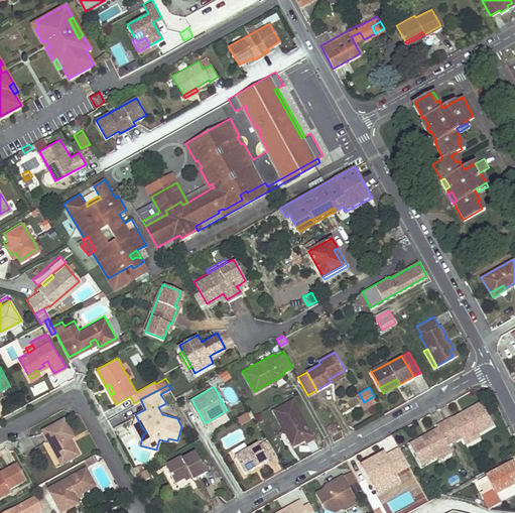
[(377,401),(374,396),(364,402),(367,407),(377,401)]
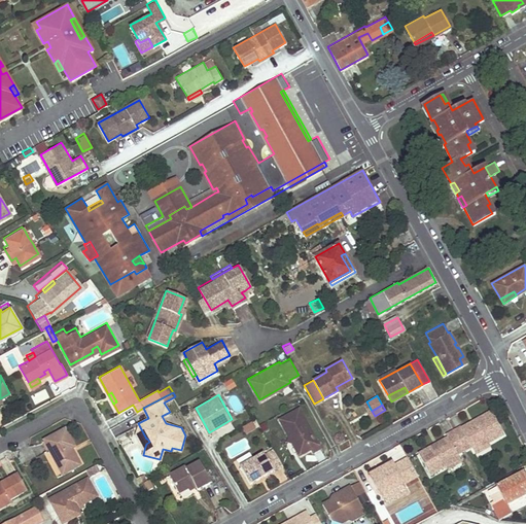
[(320,447),(299,408),(278,418),(297,455),(310,448),(312,451),(320,447)]
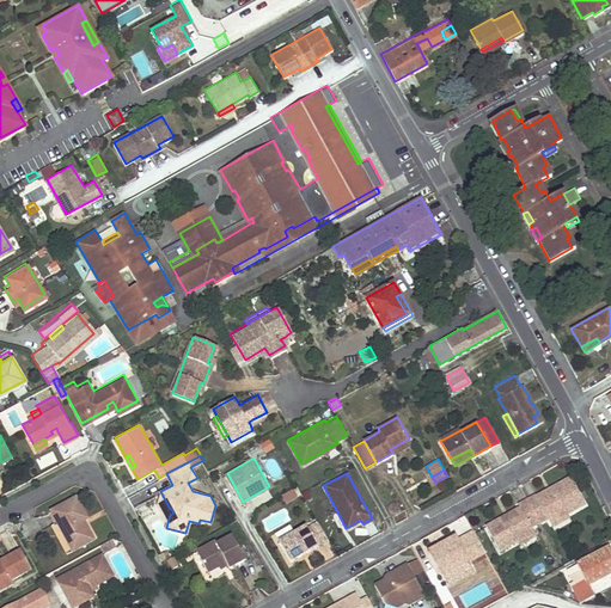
[(503,515),(486,524),(499,550),(517,540),(533,532),(531,526),(548,516),(550,522),(567,514),(585,504),(570,477),(553,486),(554,490),(538,498),(537,495),(536,493),(518,503),(520,505),(521,508),(505,517),(503,515)]
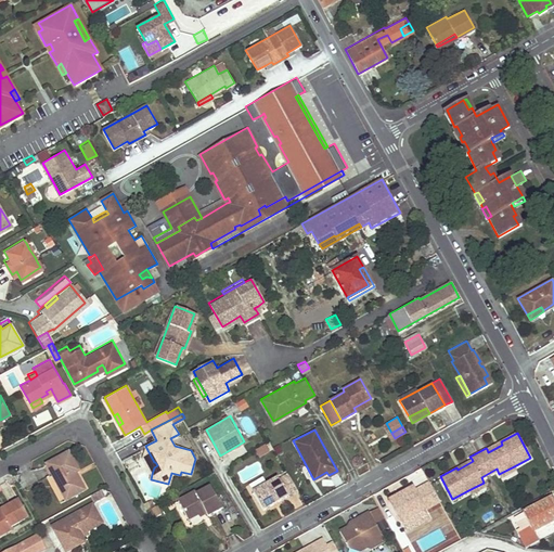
[(501,441),(487,449),(488,452),(502,445),(501,441)]
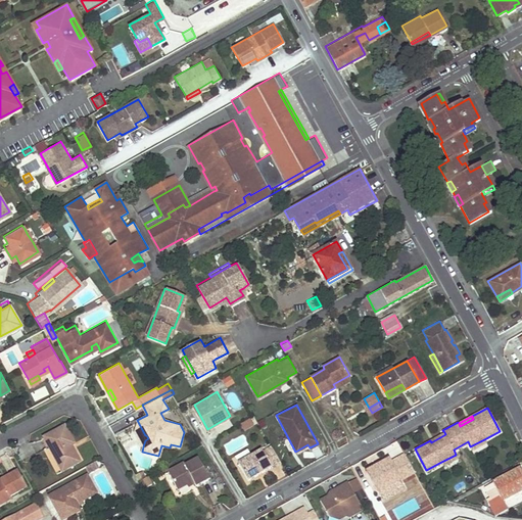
[(148,438),(146,435),(145,435),(138,422),(135,432),(143,446),(145,440),(148,438)]
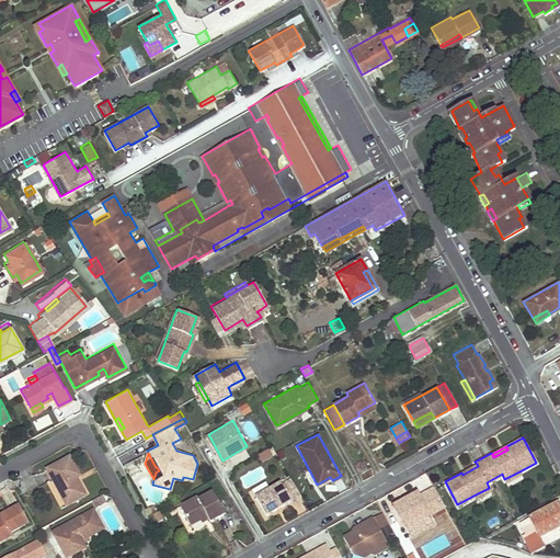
[(79,474),(69,455),(46,467),(66,503),(84,492),(76,476),(79,474)]
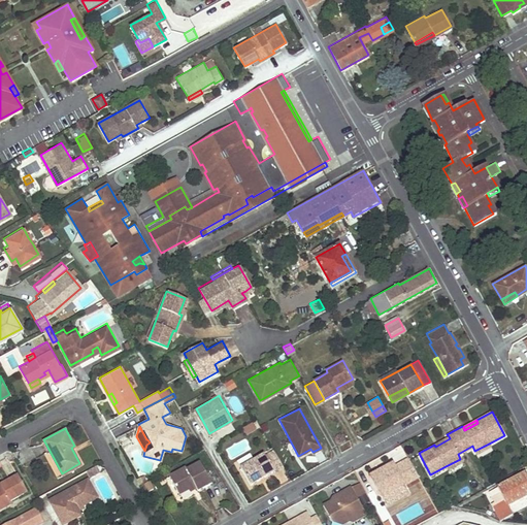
[(434,445),(435,447),(450,438),(449,436),(434,445)]
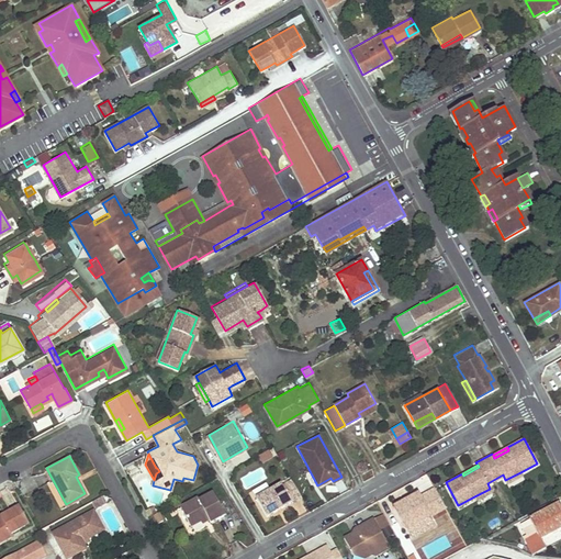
[(246,482),(265,476),(261,466),(243,472),(246,482)]
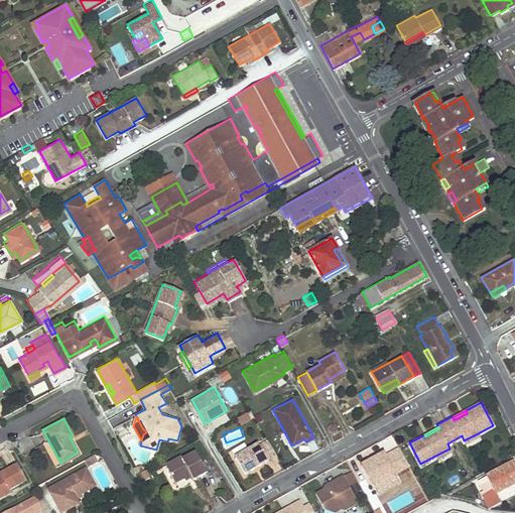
[(480,436),(478,433),(464,440),(466,444),(480,436)]
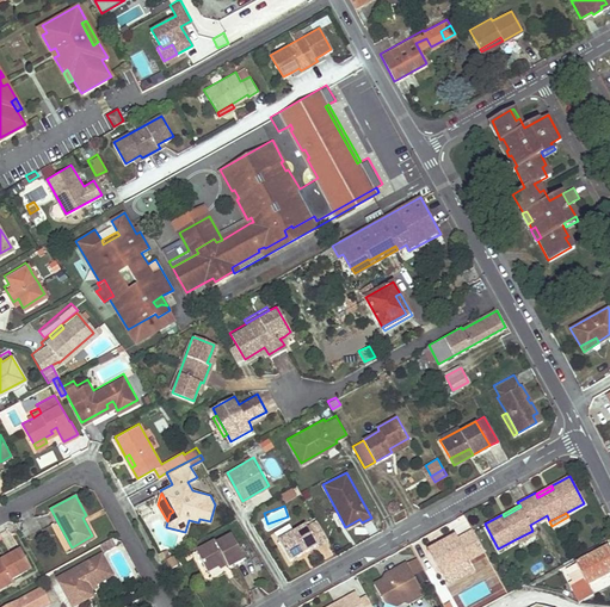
[(320,526),(316,519),(306,525),(305,524),(277,538),(289,558),(316,543),(309,531),(320,526)]
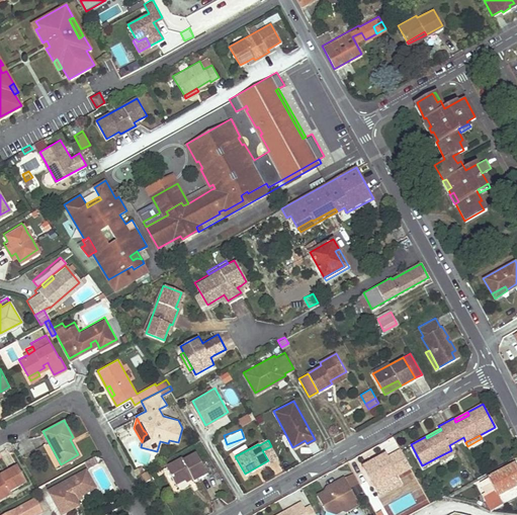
[(297,456),(311,453),(309,443),(295,446),(297,456)]
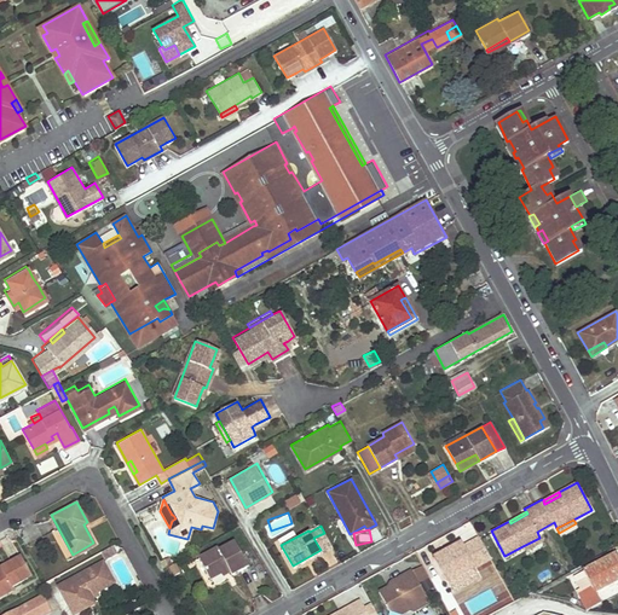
[(322,552),(331,546),(324,533),(313,538),(321,550),(322,552)]
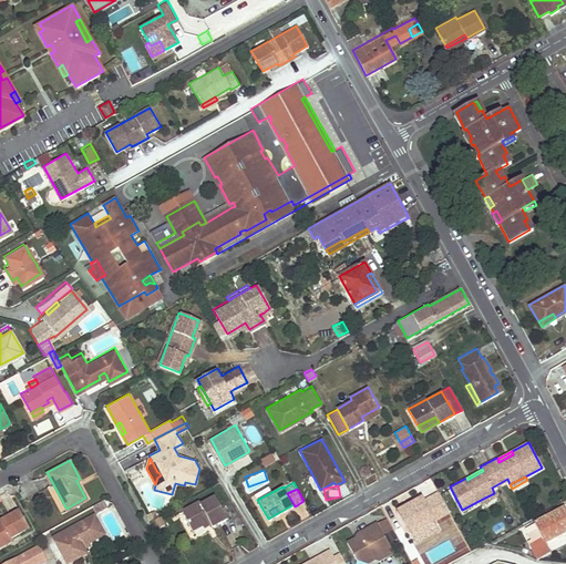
[(449,511),(439,492),(423,501),(422,498),(411,503),(413,506),(410,509),(408,505),(397,512),(409,533),(449,511)]
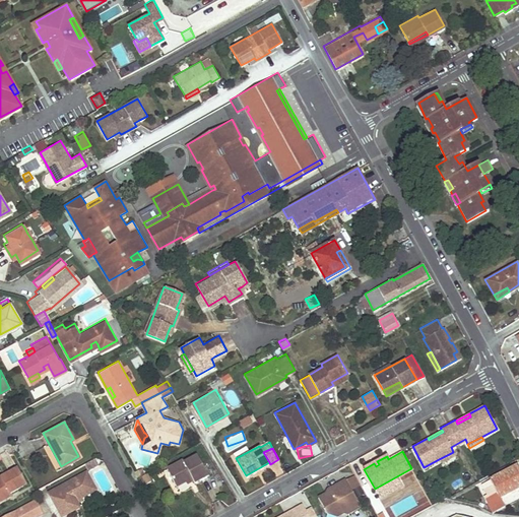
[(455,455),(453,452),(439,459),(441,463),(455,455)]
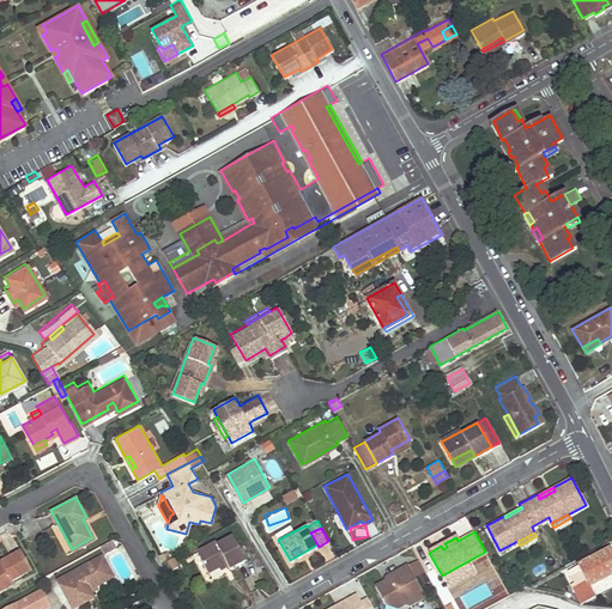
[(247,559),(234,535),(218,543),(217,541),(198,552),(210,572),(220,566),(228,562),(230,565),(231,567),(247,559)]
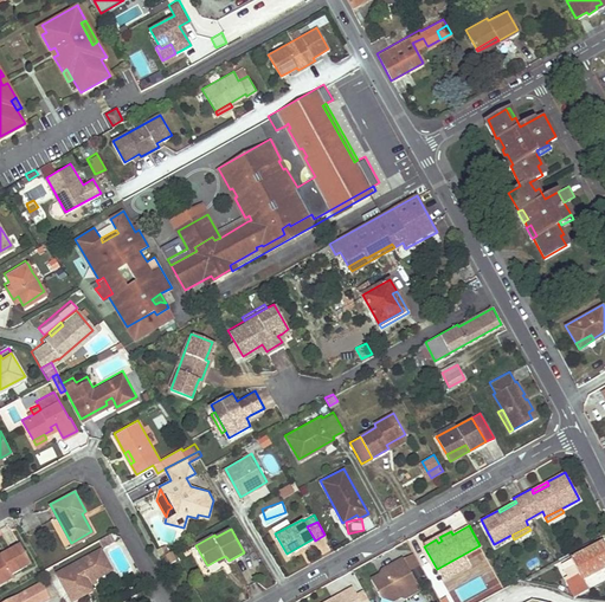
[(116,539),(113,531),(101,538),(104,545),(116,539)]
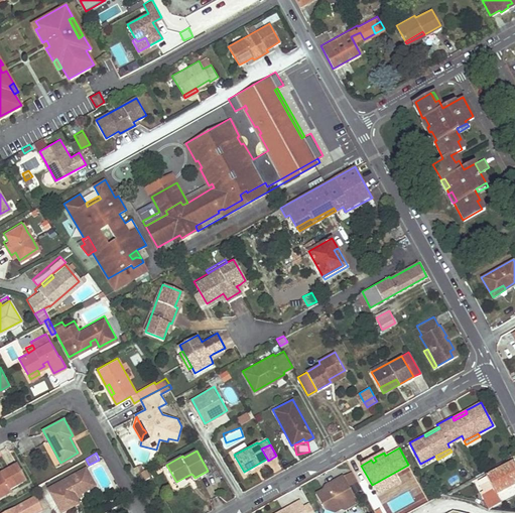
[(514,481),(514,463),(513,460),(486,474),(494,489),(488,492),(482,495),(488,508),(501,501),(496,492),(514,481)]
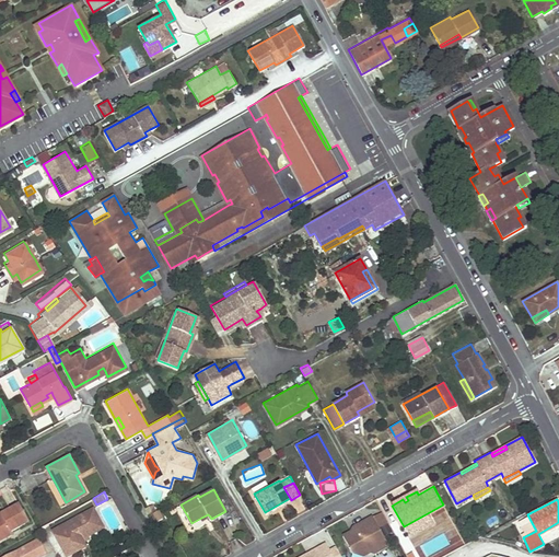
[(27,519),(19,502),(0,512),(0,538),(12,532),(9,529),(27,519)]
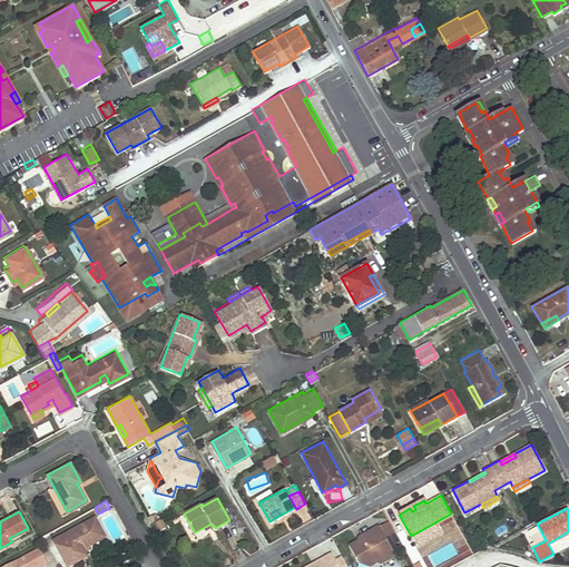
[(105,535),(95,516),(71,529),(75,534),(56,544),(68,565),(87,555),(86,551),(82,547),(89,544),(105,535)]
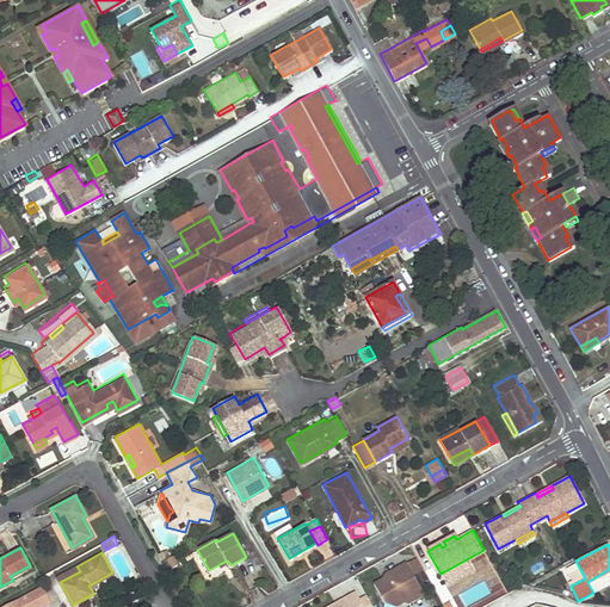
[(177,562),(173,555),(167,557),(172,565),(177,562)]
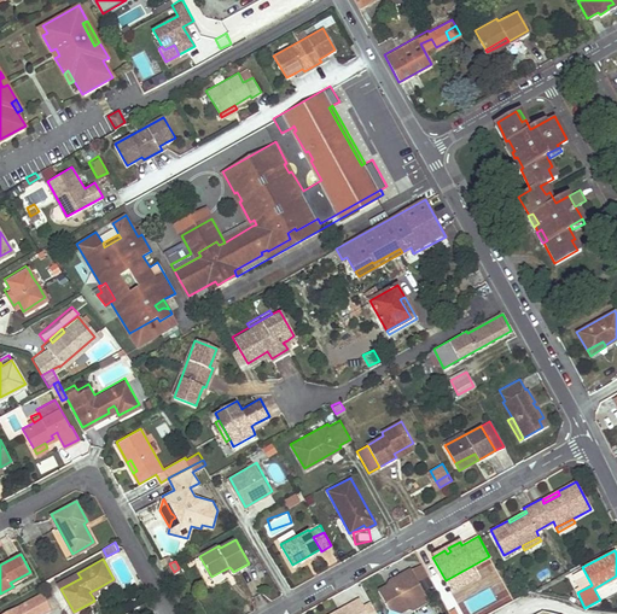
[(592,585),(582,567),(575,571),(585,589),(592,585)]
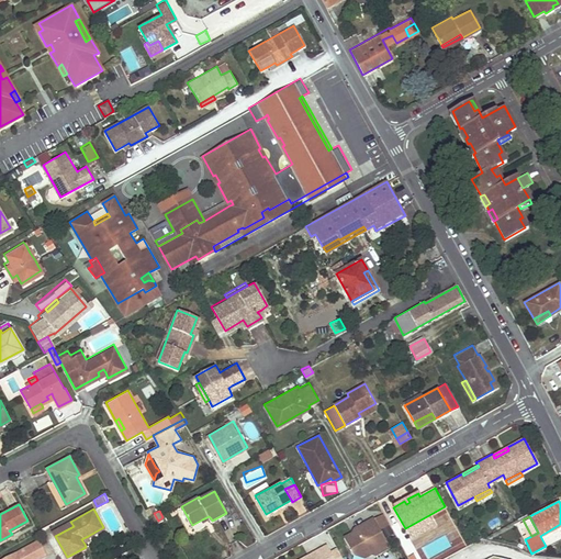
[(389,547),(373,517),(355,527),(356,529),(344,536),(354,552),(365,557),(372,552),(374,555),(389,547)]
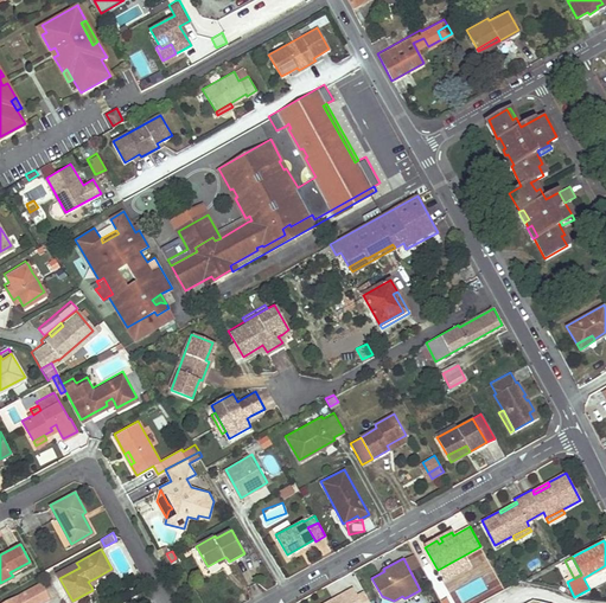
[(441,602),(467,602),(501,592),(490,562),(445,576),(446,578),(435,582),(441,602)]
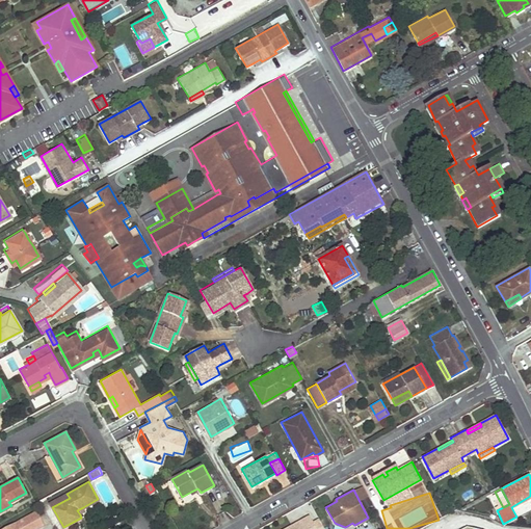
[(70,498),(67,494),(50,503),(52,507),(70,498)]
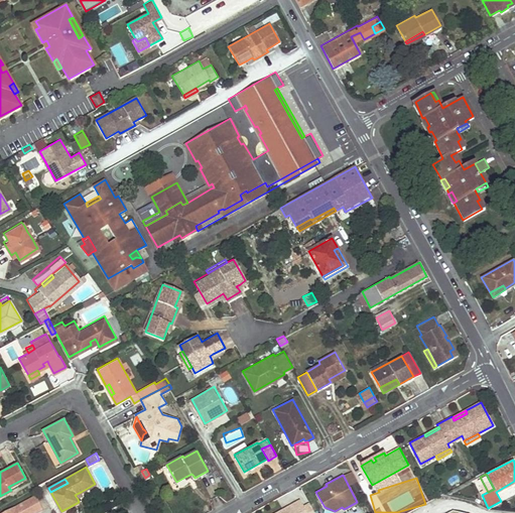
[(36,512),(42,510),(35,496),(2,512),(36,512)]
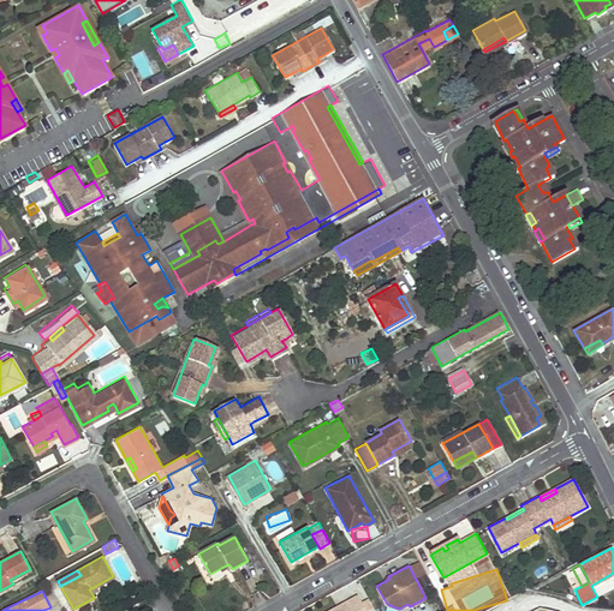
[(375,610),(369,599),(361,604),(356,595),(347,600),(349,603),(344,606),(343,603),(327,610),(375,610)]
